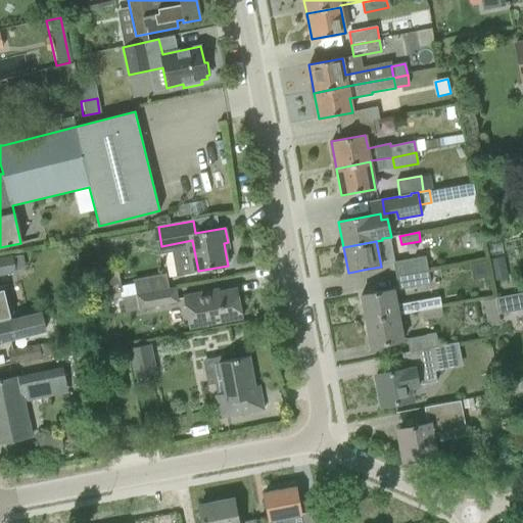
[(0,258),(0,275),(15,273),(11,256),(0,258)]
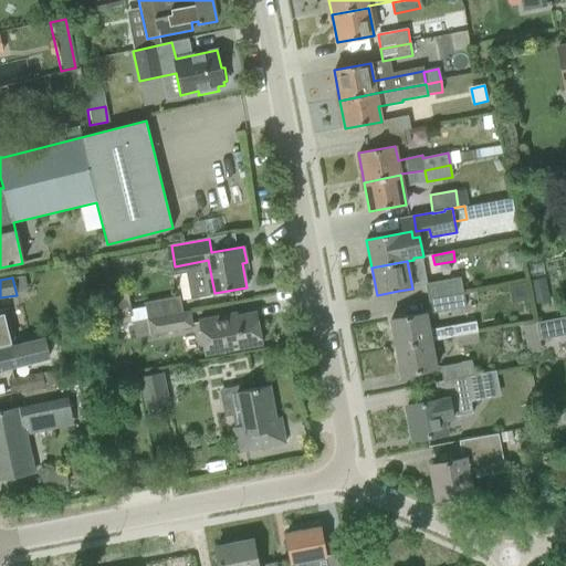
[(426,284),(428,300),(463,293),(460,279),(426,284)]
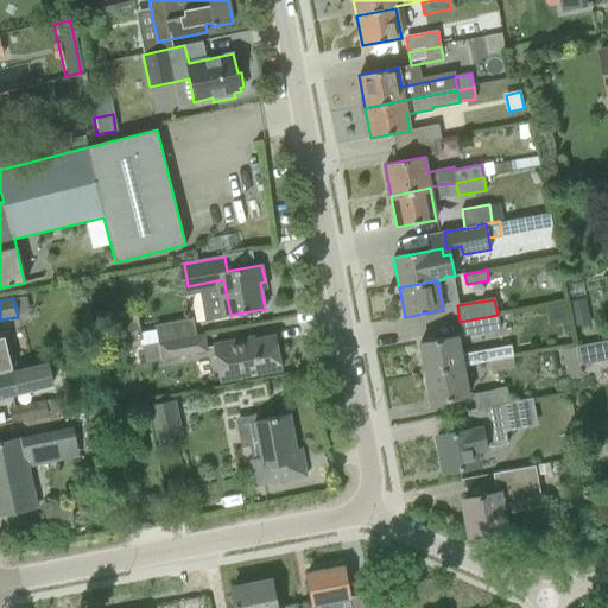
[(584,299),(570,303),(575,328),(589,324),(584,299)]
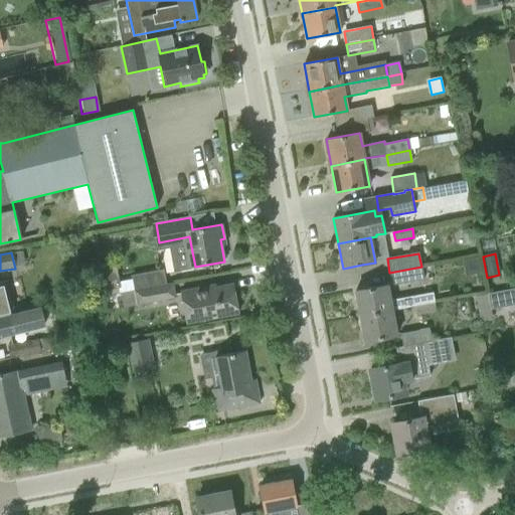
[(421,267),(389,273),(392,286),(423,280),(421,267)]
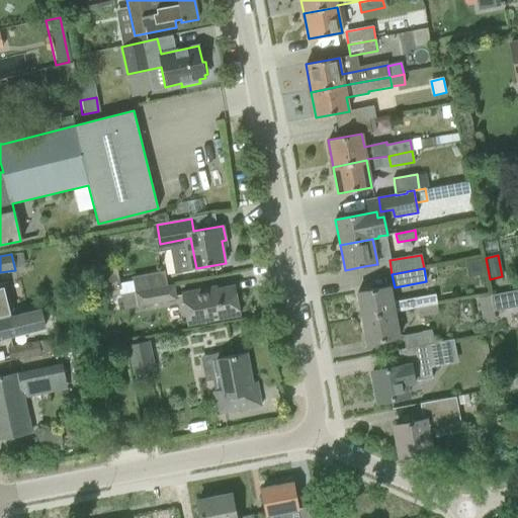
[(132,277),(134,292),(167,286),(164,271),(132,277)]
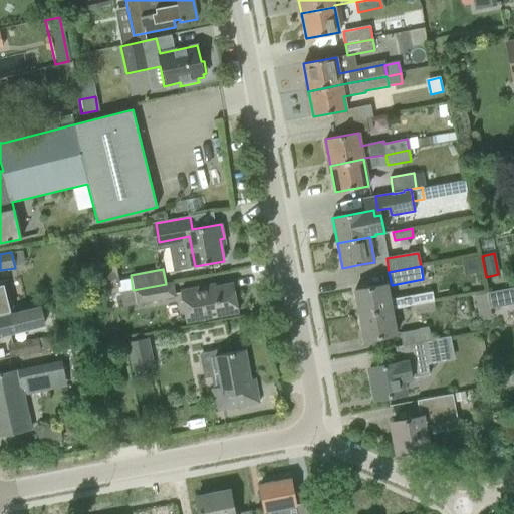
[(0,282),(0,317),(3,317),(2,316),(14,313),(7,281),(0,282)]
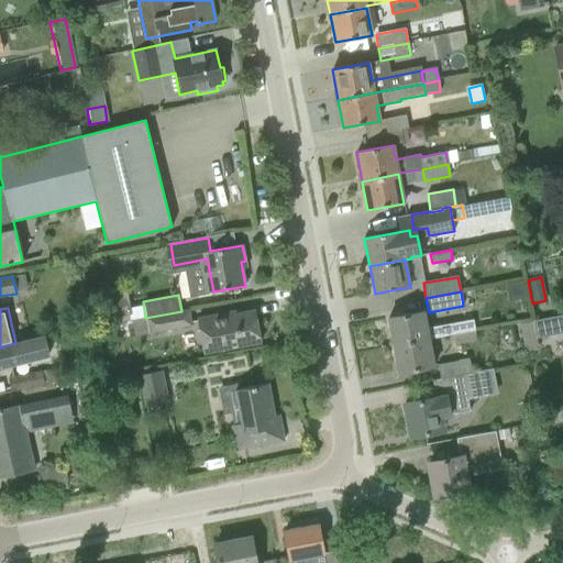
[(189,310),(181,311),(145,318),(148,334),(192,327),(189,310)]
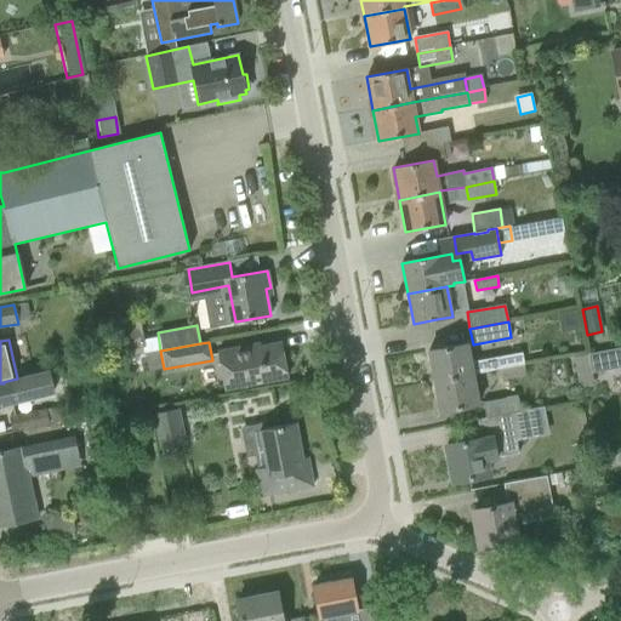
[(248,346),(218,352),(226,391),(288,379),(280,343),(249,349),(248,346)]
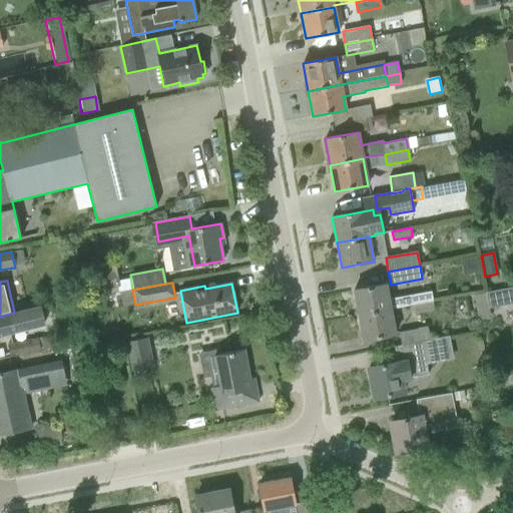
[(354,291),(359,316),(391,310),(391,309),(413,305),(413,306),(434,302),(432,291),(389,299),(386,285),(374,287),(354,291)]
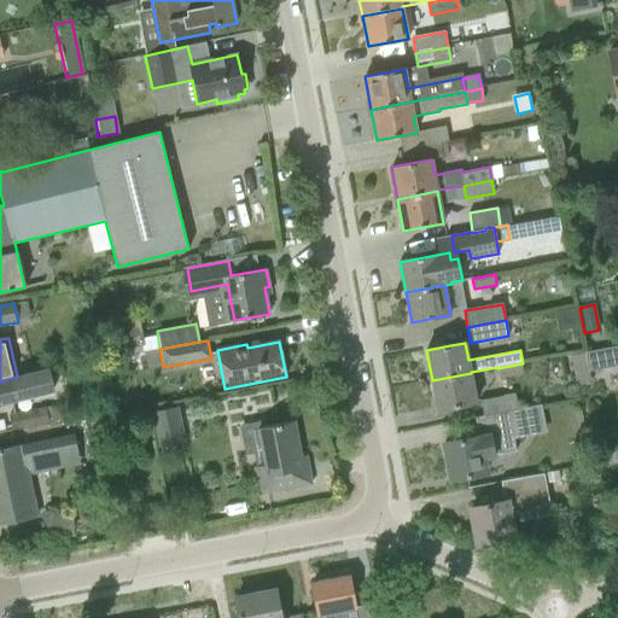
[(617,366),(617,347),(584,354),(584,355),(588,372),(588,373),(617,366)]
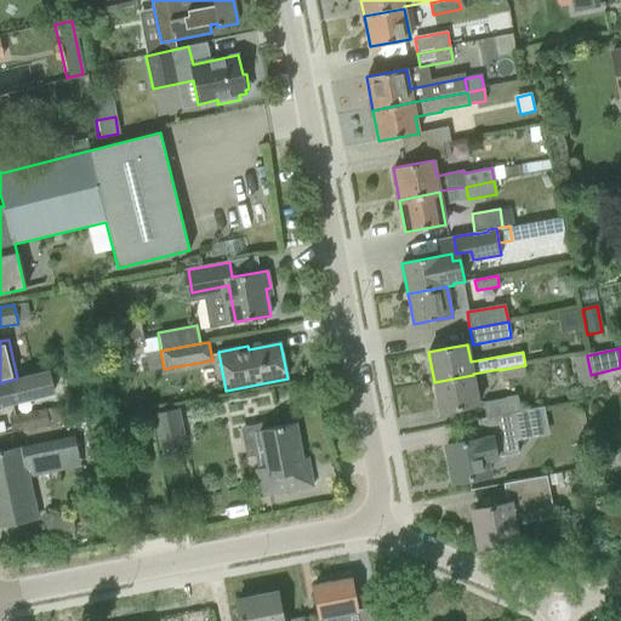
[(587,357),(574,359),(576,376),(591,374),(587,357)]
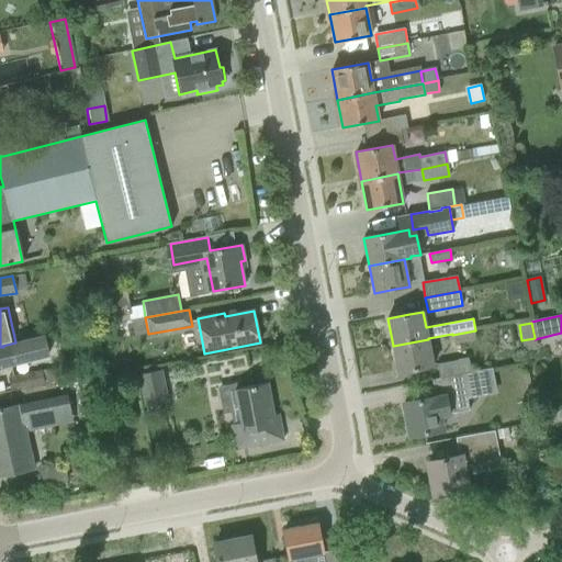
[(3,347),(0,347),(0,367),(48,356),(43,336),(15,343),(2,346),(3,347)]
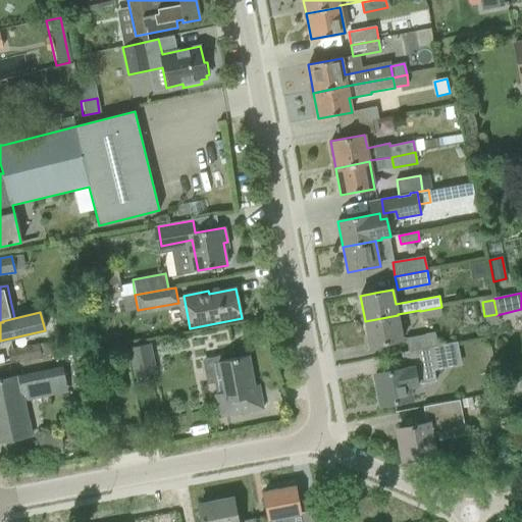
[(398,315),(365,321),(369,347),(389,343),(403,341),(398,315)]
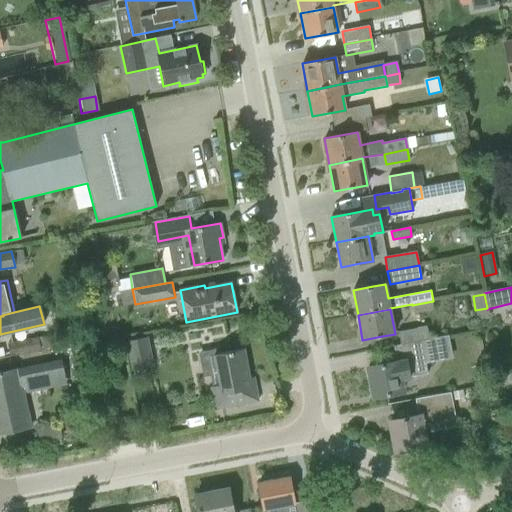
[(398,332),(400,345),(400,346),(429,340),(429,339),(427,327),(398,332)]
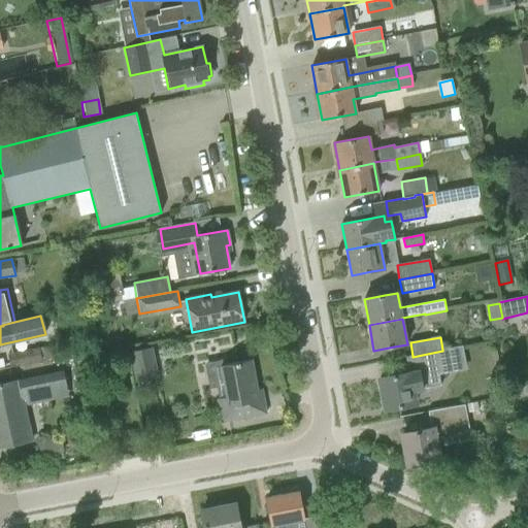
[(130,353),(135,382),(158,377),(154,348),(130,353)]
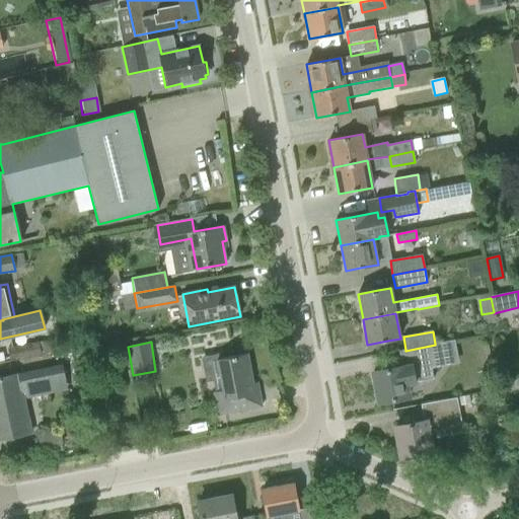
[(8,349),(10,361),(41,355),(39,343),(8,349)]
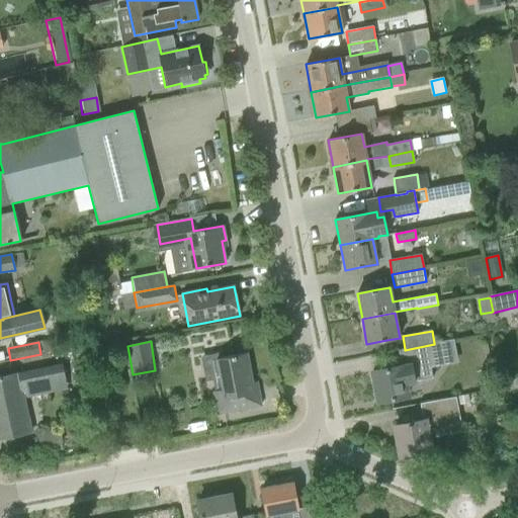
[(429,363),(443,361),(439,342),(434,343),(434,344),(405,350),(405,349),(398,350),(401,366),(372,372),(377,403),(398,399),(408,397),(406,384),(432,379),(429,363)]
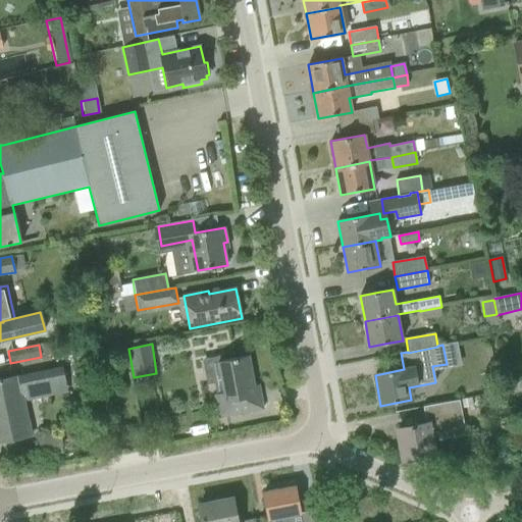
[(219,418),(263,409),(258,385),(254,385),(248,356),(218,362),(222,384),(213,386),(219,418)]
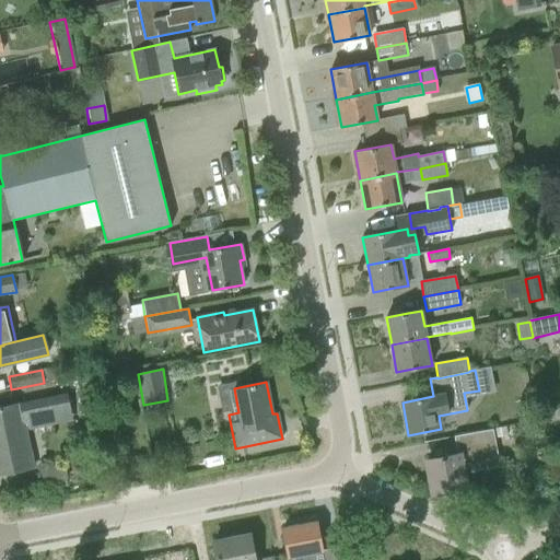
[(0,408),(0,475),(33,468),(28,446),(22,420),(71,410),(67,394),(4,407),(0,408)]
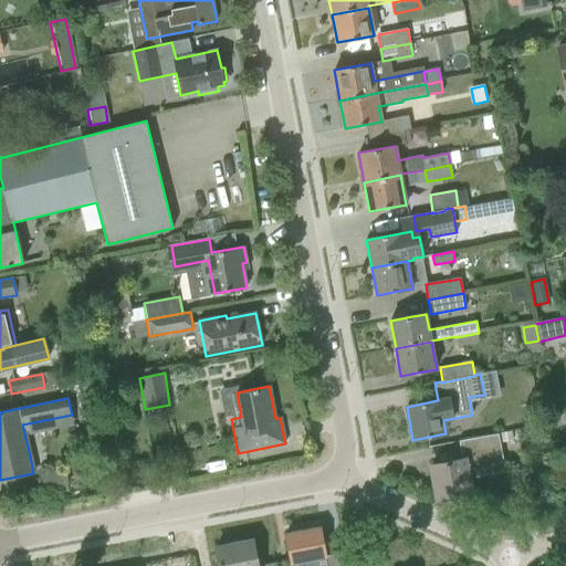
[(565,411),(555,413),(557,427),(565,425),(565,411)]
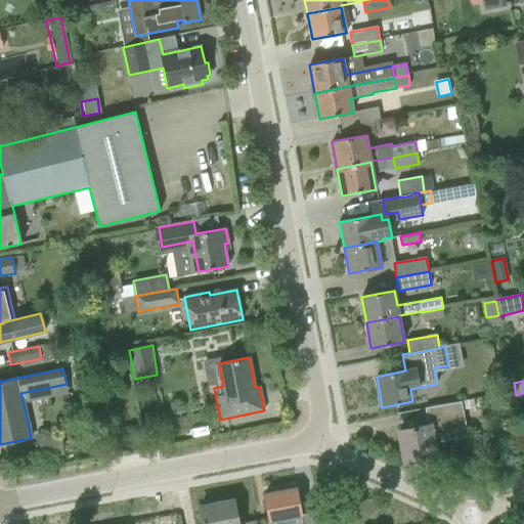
[(473,400),(461,402),(463,410),(475,408),(473,400)]
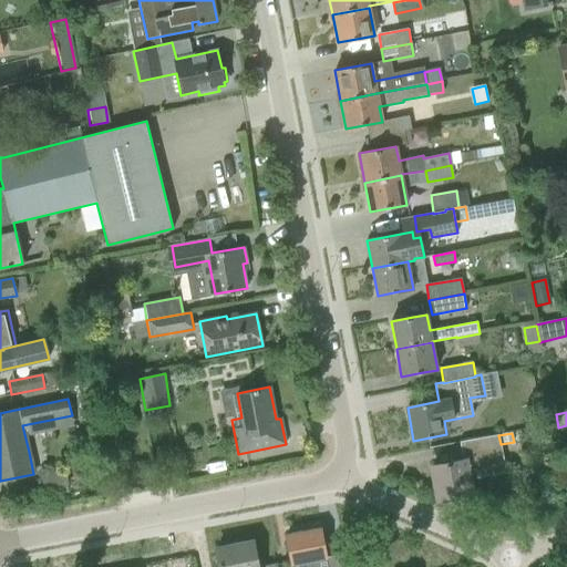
[(432,466),(439,500),(471,494),(468,481),(506,473),(501,444),(498,435),(460,442),(463,461),(432,466)]
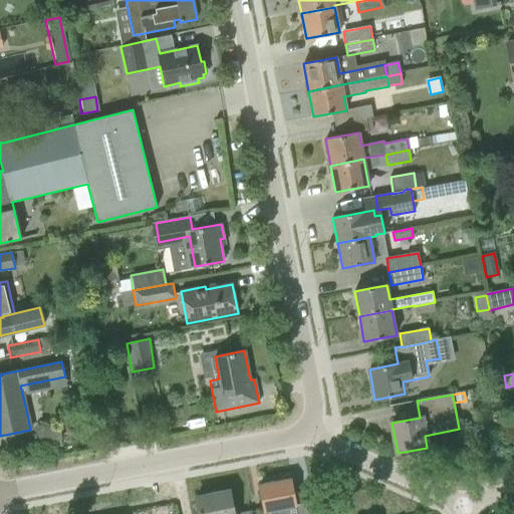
[(280,509),(280,513),(309,513),(308,504),(295,506),(290,479),(259,485),(264,512),(280,509)]
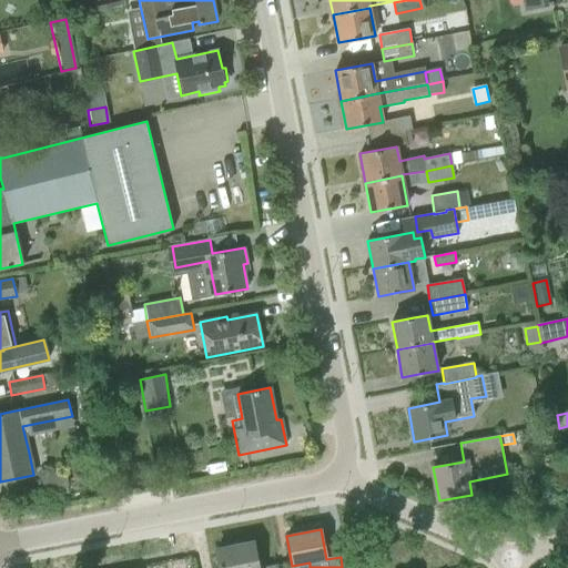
[(277,567),(277,565),(260,567),(257,567),(253,543),(216,550),(220,567),(277,567)]
